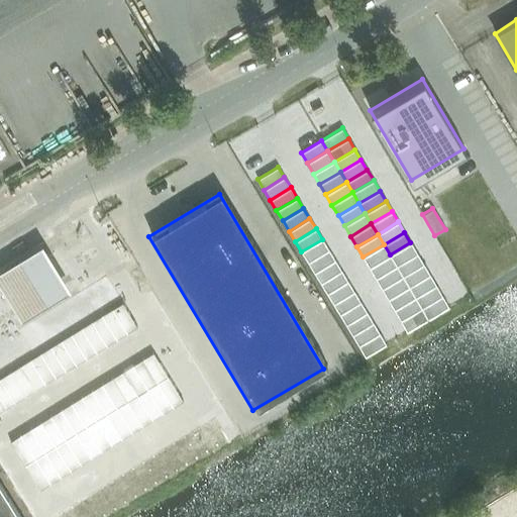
[(322,239),(301,251),(308,262),(328,249),(322,239)]
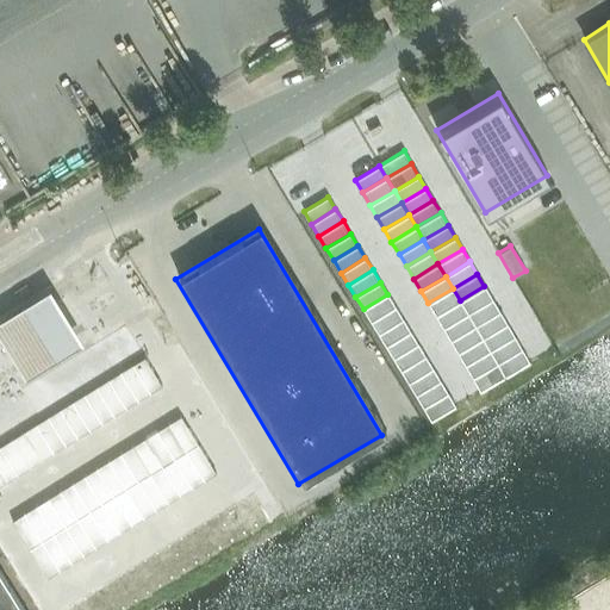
[(0,312),(0,335),(23,373),(81,338),(48,284),(0,312)]
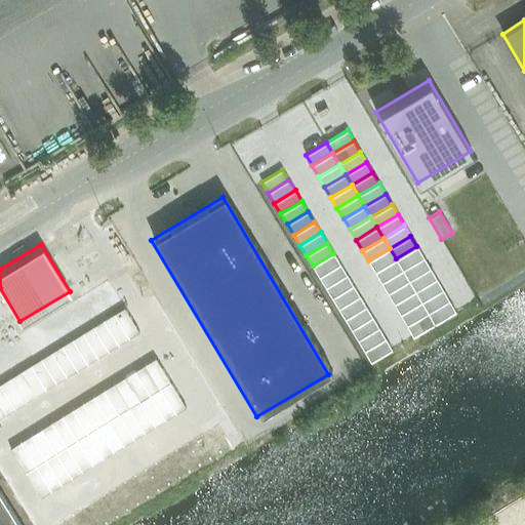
[(416,246),(396,258),(402,270),(423,256),(416,246)]
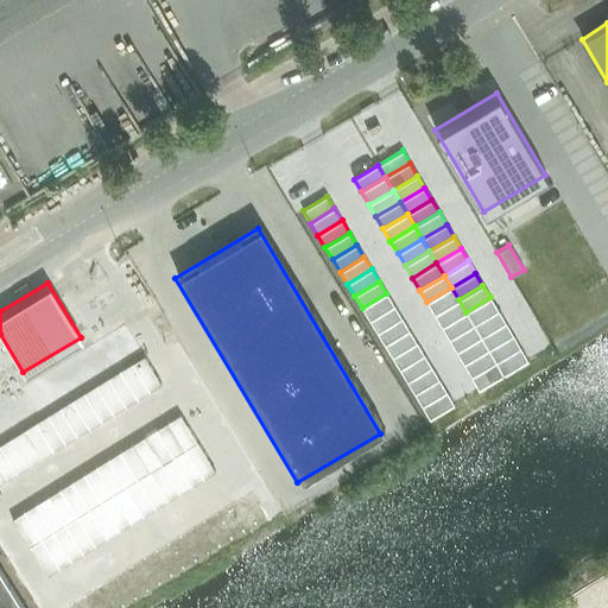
[(451,287),(426,302),(434,315),(458,299),(451,287)]
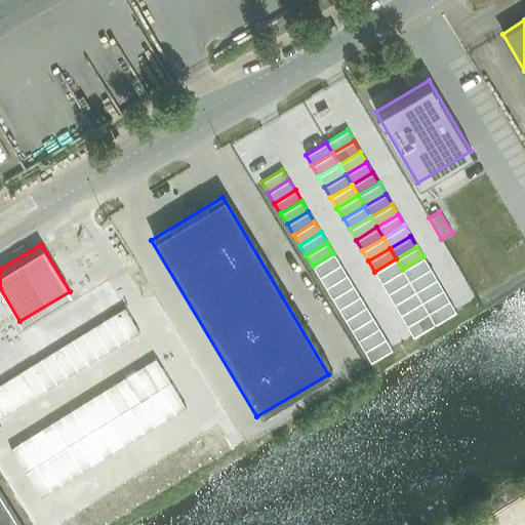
[(333,253),(313,266),(319,277),(339,264),(333,253)]
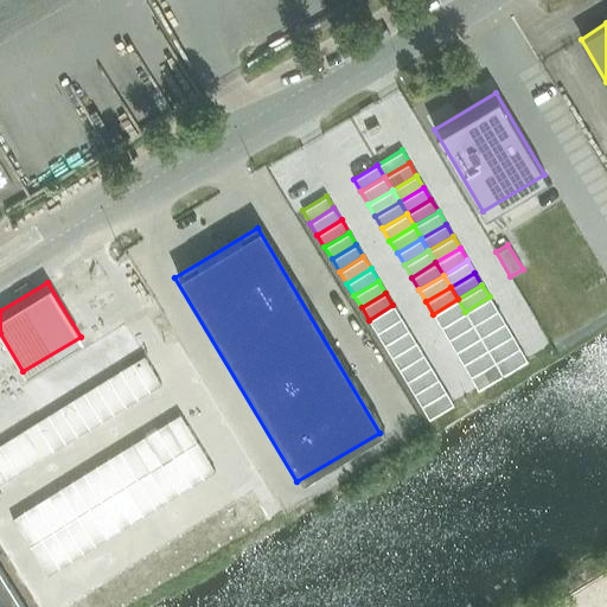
[(490,296),(465,312),(472,324),(497,310),(490,296)]
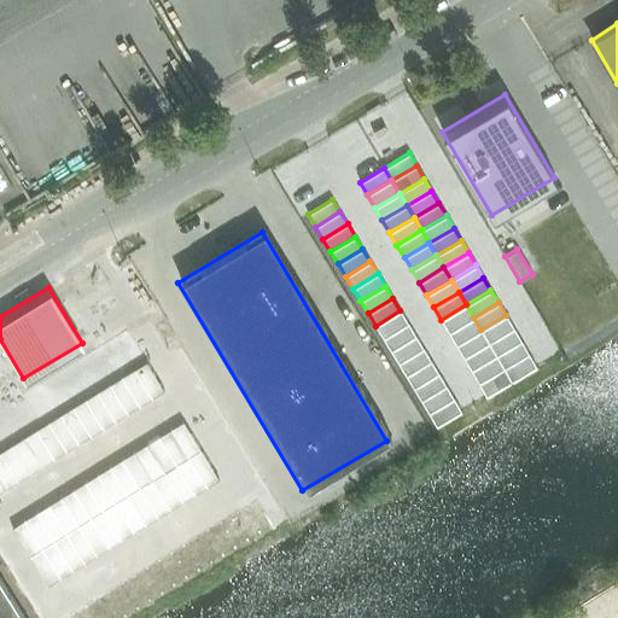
[(466,304),(441,320),(448,332),(473,318),(466,304)]
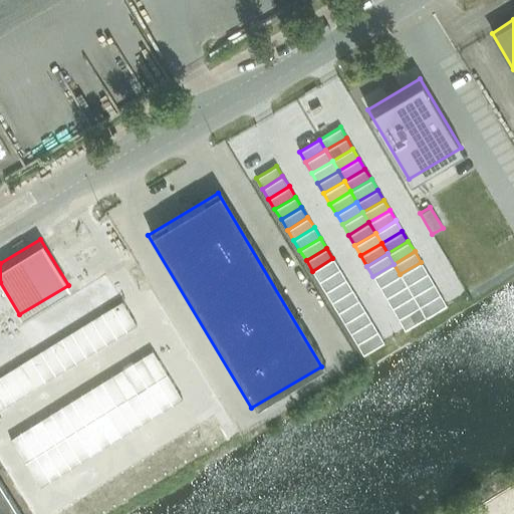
[(332,258),(312,271),(318,281),(339,268),(332,258)]
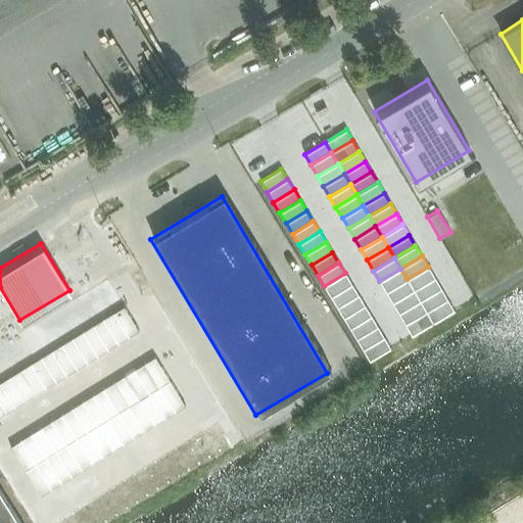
[(428,267),(407,279),(413,289),(434,277),(428,267)]
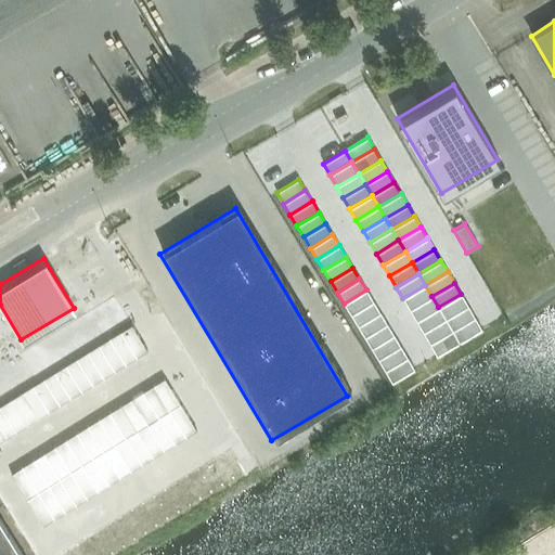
[(425,285),(402,298),(409,309),(431,296),(425,285)]
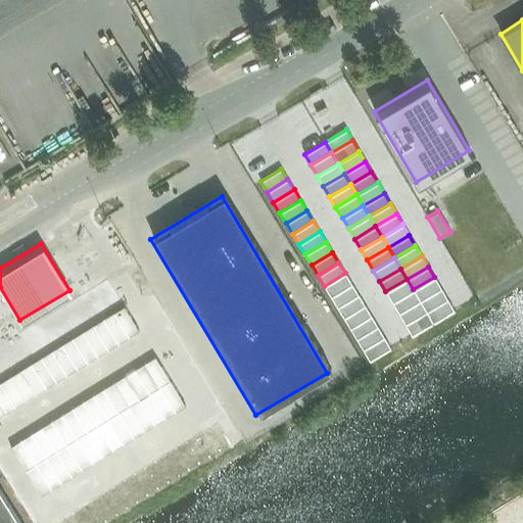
[(345,273),(324,286),(330,296),(351,284),(345,273)]
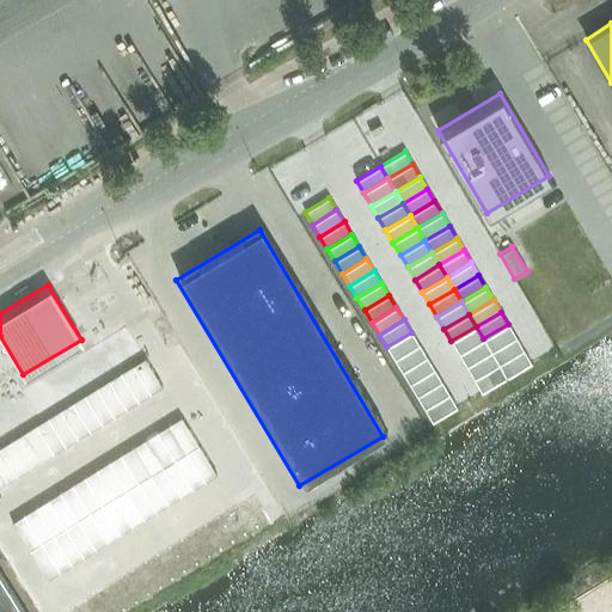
[(508,324),(483,338),(490,352),(515,336),(508,324)]
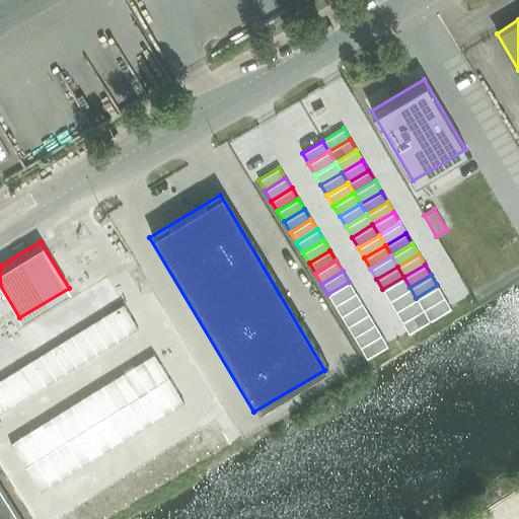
[(403,277),(382,289),(389,300),(410,287),(403,277)]
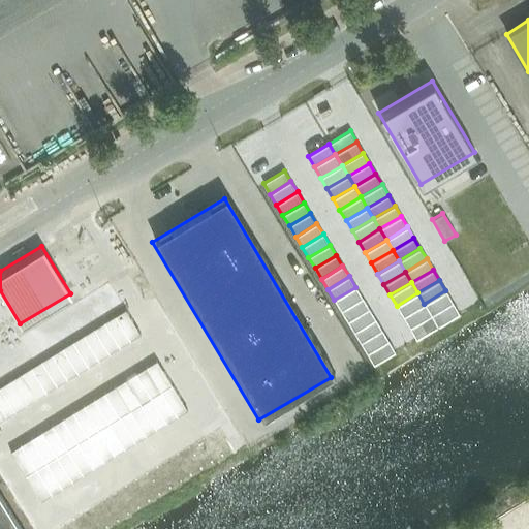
[(355,287),(334,300),(341,310),(362,298),(355,287)]
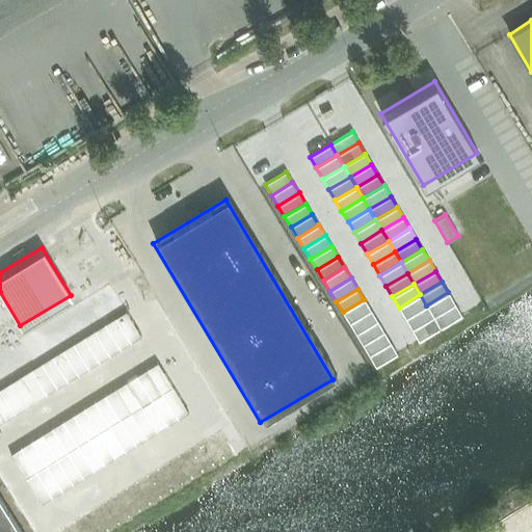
[(448,292),(426,306),(432,316),(454,303),(448,292)]
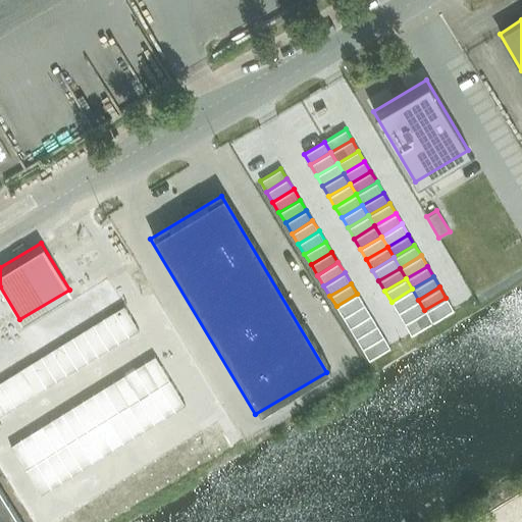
[(412,289),(392,302),(398,312),(418,300),(412,289)]
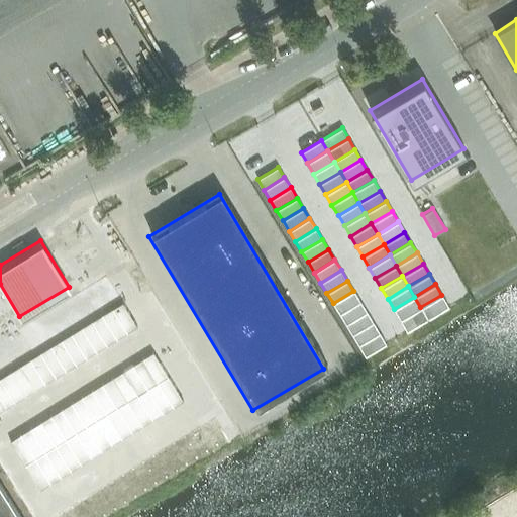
[(353,291),(333,303),(339,314),(359,301),(353,291)]
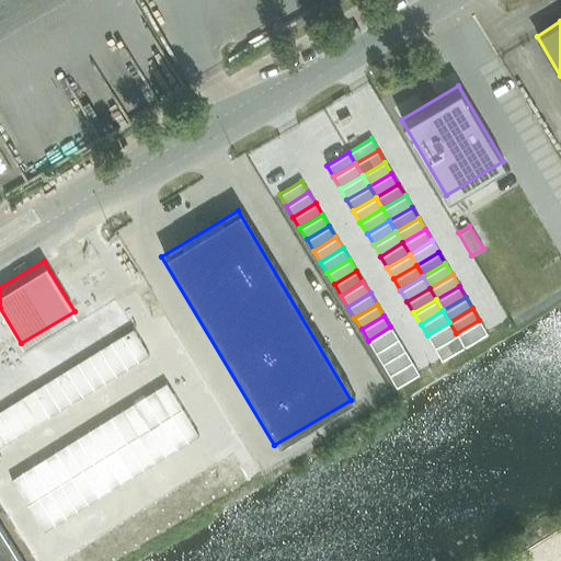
[(479,320),(456,333),(464,344),(485,331),(479,320)]
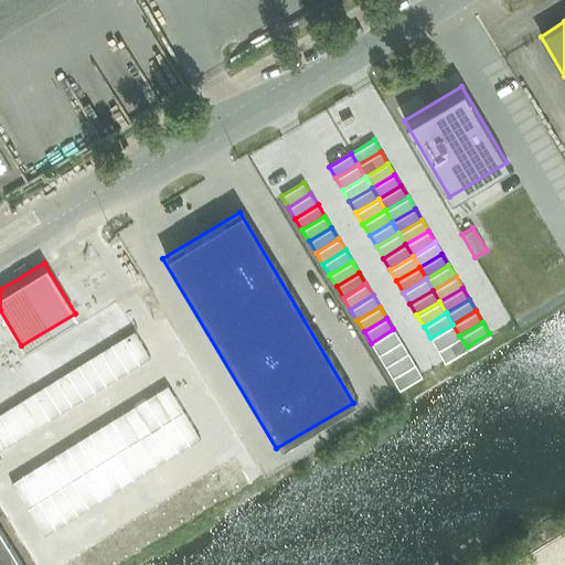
[(452,324),(430,338),(437,349),(459,336),(452,324)]
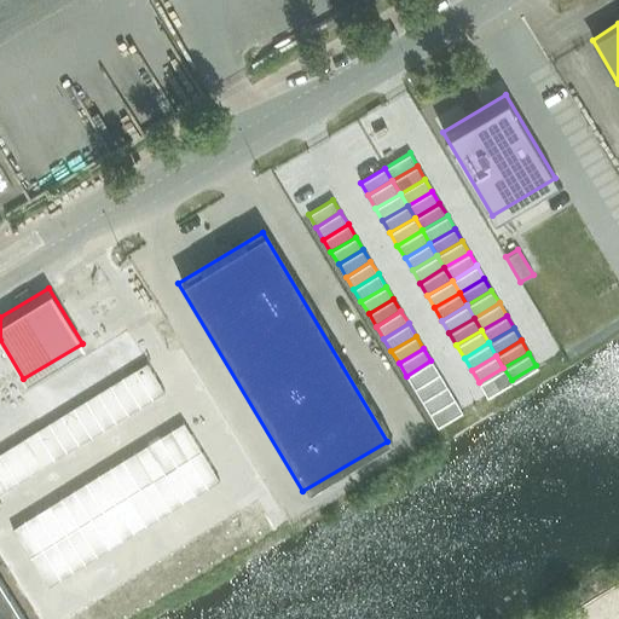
[(431,360),(406,376),(414,388),(439,372),(431,360)]
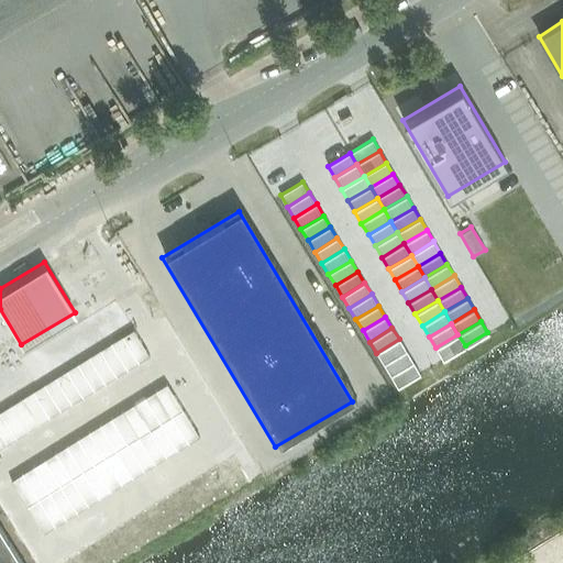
[(132,330),(121,337),(125,344),(138,337),(132,330)]
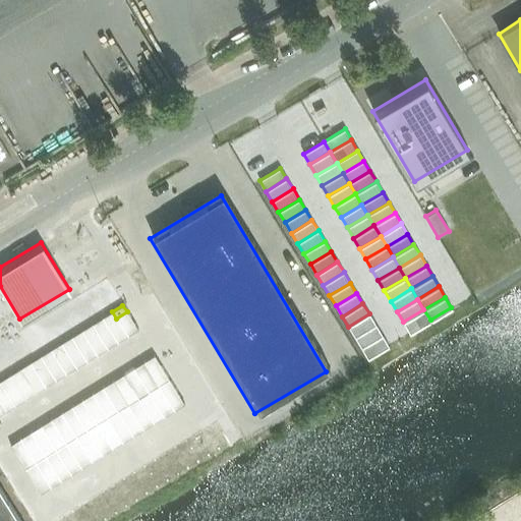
[(423,309),(403,322),(409,333),(430,320),(423,309)]
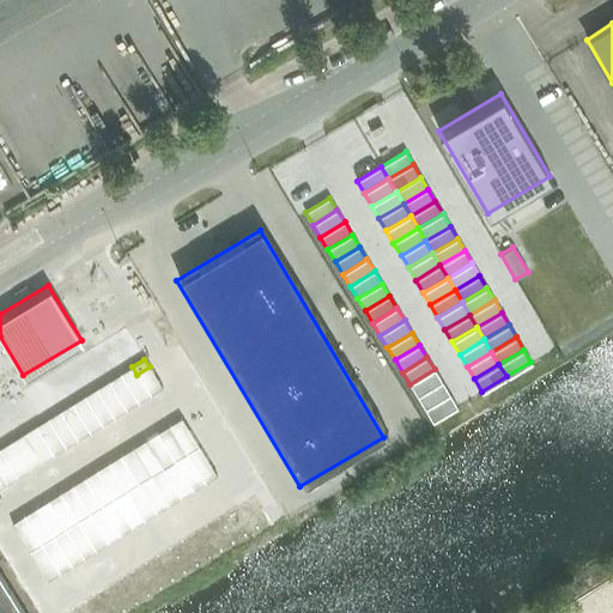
[(132,366),(120,374),(138,402),(150,394),(141,381),(137,375),(132,366)]
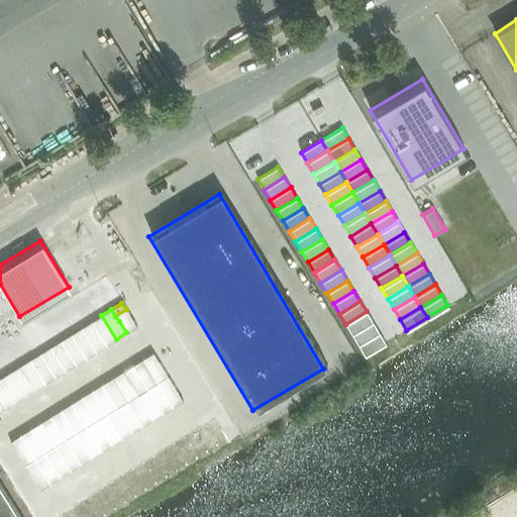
[(126,309),(115,316),(119,321),(128,315),(126,309)]
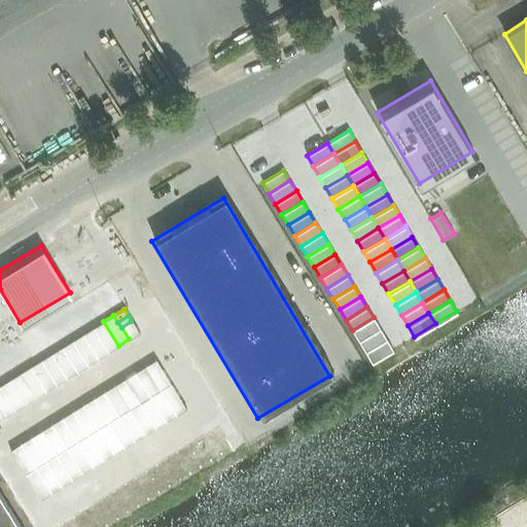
[(374,317),(352,330),(358,341),(380,328),(374,317)]
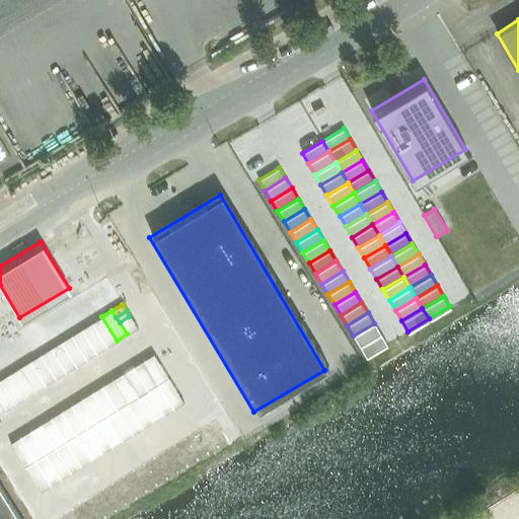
[(101,316),(91,323),(106,347),(117,341),(101,316)]
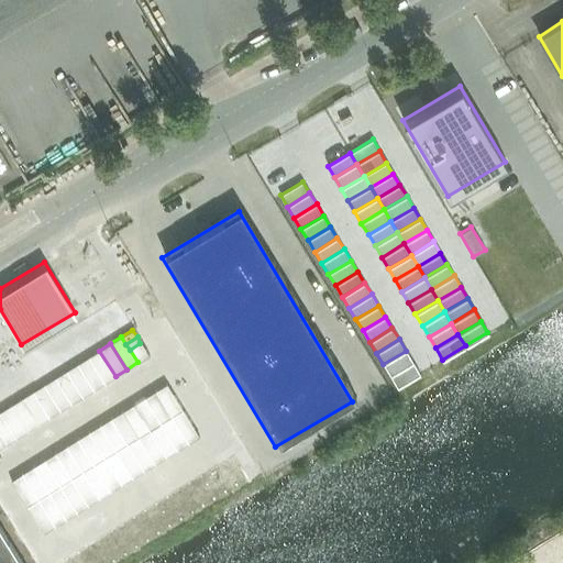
[(140,343),(130,350),(138,362),(148,355),(140,343)]
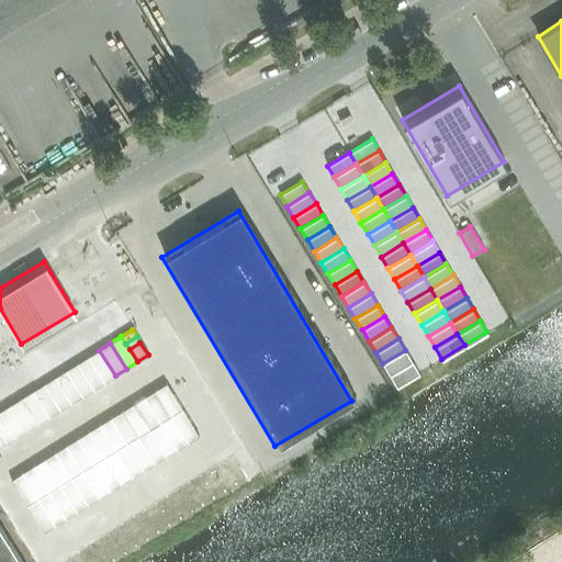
[(99,350),(88,357),(104,382),(115,375),(99,350)]
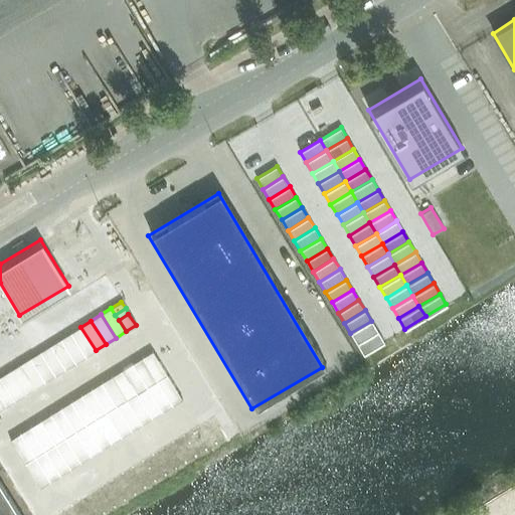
[(371,321),(350,333),(357,343),(377,331),(371,321)]
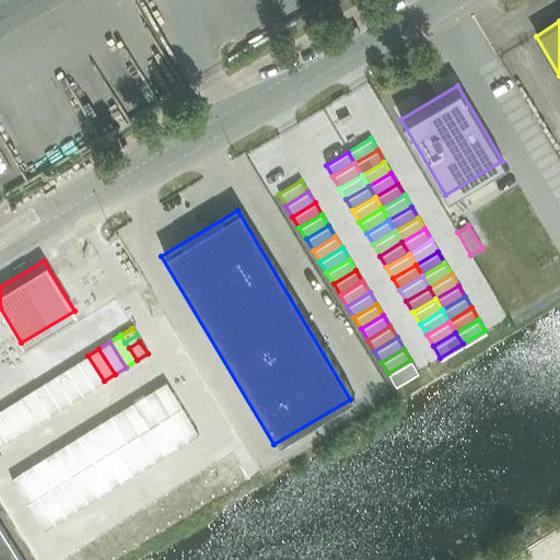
[(88,356),(77,362),(92,387),(104,381),(88,356)]
